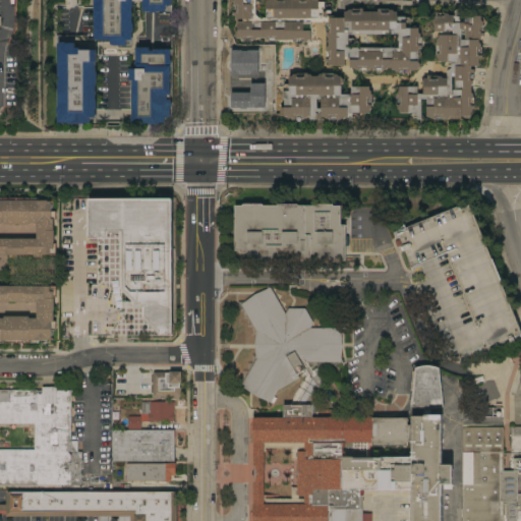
[(94,0),(171,0),(171,6),(167,5),(167,7),(165,10),(165,11),(156,11),(156,12),(151,13),(151,11),(142,11),(142,1),(133,1),(133,6),(131,6),(132,24),(133,24),(133,31),(131,31),(132,40),(129,40),(126,43),(126,46),(115,46),(115,45),(110,45),(110,40),(94,40),(94,0)]
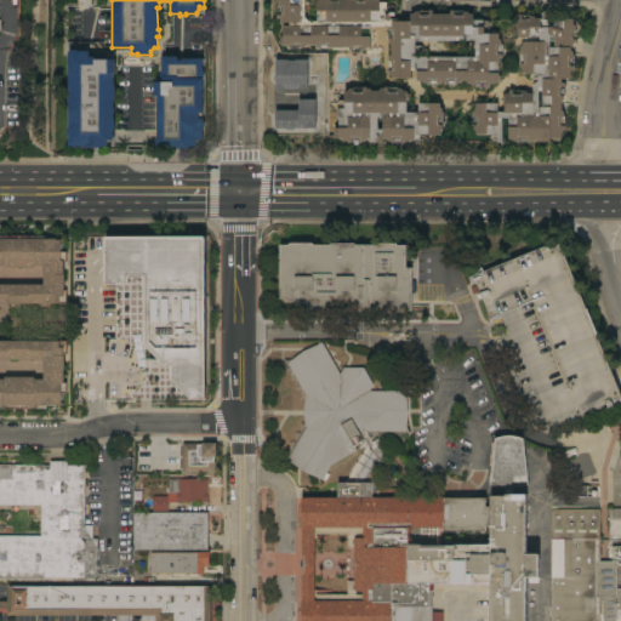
[(366,47),(365,50),(362,50),(362,52),(348,52),(348,47),(329,47),(329,50),(315,49),(315,45),(307,45),(305,47),(300,47),(300,50),(286,49),(286,46),(283,45),(283,44),(280,43),(280,39),(280,36),(283,34),(283,26),(290,26),(290,23),(280,23),(280,18),(277,18),(277,5),(278,5),(278,1),(279,0),(303,0),(303,17),(308,22),(317,22),(317,0),(389,0),(389,3),(399,1),(400,16),(410,16),(410,15),(412,15),(415,12),(419,12),(419,11),(436,10),(436,15),(459,15),(459,12),(467,12),(469,15),(473,15),(473,20),(482,20),(482,21),(488,21),(489,23),(489,26),(488,27),(484,27),(484,34),(499,34),(499,39),(501,41),(501,45),(502,45),(502,58),(499,58),(499,75),(500,77),(501,80),(499,81),(499,84),(489,84),(489,87),(476,87),(476,86),(472,86),(469,84),(467,84),(467,81),(461,81),(460,84),(456,84),(456,85),(444,85),(444,81),(440,81),(440,85),(427,85),(427,84),(425,84),(421,81),(416,81),(416,72),(410,72),(410,78),(391,79),(391,74),(387,74),(387,61),(388,61),(388,57),(391,55),(391,45),(388,43),(388,39),(387,39),(387,27),(371,27),(370,47),(366,47)]
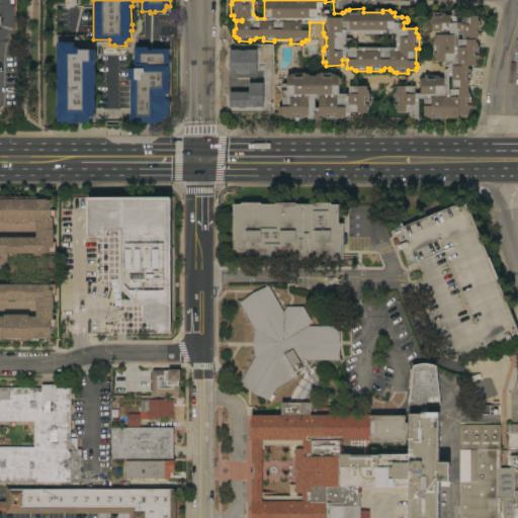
[(471,80),(469,80),(469,83),(468,85),(468,92),(470,94),(470,97),(471,97),(471,107),(469,107),(469,110),(468,111),(468,115),(466,115),(465,117),(462,118),(460,116),(447,116),(445,118),(442,118),(424,118),(424,98),(418,98),(419,118),(410,118),(408,116),(408,114),(411,112),(397,112),(397,109),(395,108),(395,105),(394,105),(394,92),(397,88),(397,86),(415,86),(415,94),(421,94),(421,86),(419,85),(419,81),(421,80),(421,78),(424,78),(424,75),(428,75),(428,76),(438,76),(440,78),(444,78),(444,71),(448,68),(444,68),(442,66),(442,63),(446,61),(436,61),(436,59),(434,58),(434,54),(433,54),(433,42),(434,42),(434,39),(436,37),(436,34),(438,34),(438,31),(432,31),(431,12),(434,12),(441,12),(441,13),(445,13),(446,15),(451,15),(451,11),(452,10),(456,10),(457,12),(457,20),(462,20),(462,16),(478,15),(479,20),(480,21),(480,25),(481,25),(482,36),(479,36),(479,39),(476,39),(476,41),(478,44),(478,47),(480,47),(480,58),(476,58),(476,66),(468,66),(468,69),(471,69),(471,80)]
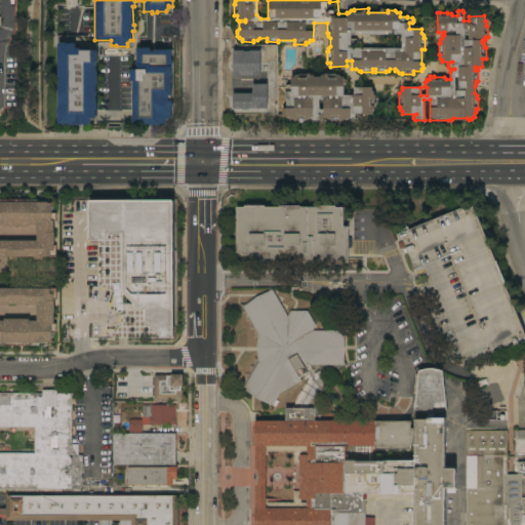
[(68,125),(68,124),(64,124),(64,126),(62,126),(59,124),(57,124),(57,114),(56,114),(56,109),(57,109),(57,38),(78,39),(82,43),(95,42),(95,50),(97,50),(97,62),(96,62),(96,73),(97,73),(97,85),(95,85),(96,104),(97,104),(97,109),(95,109),(95,124),(84,124),(84,125),(68,125)]
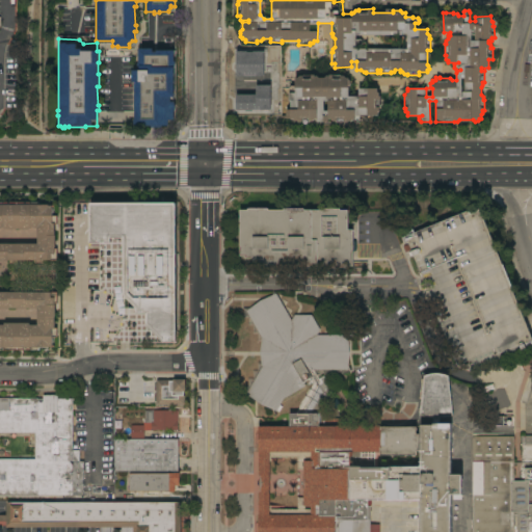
[(135,82),(132,82),(132,71),(137,71),(137,63),(138,63),(138,49),(152,49),(152,52),(156,52),(156,50),(174,50),(174,97),(174,104),(175,104),(175,110),(174,110),(174,120),(171,120),(168,123),(168,126),(161,126),(161,127),(151,127),(152,126),(134,126),(134,125),(133,125),(133,120),(134,120),(135,82)]
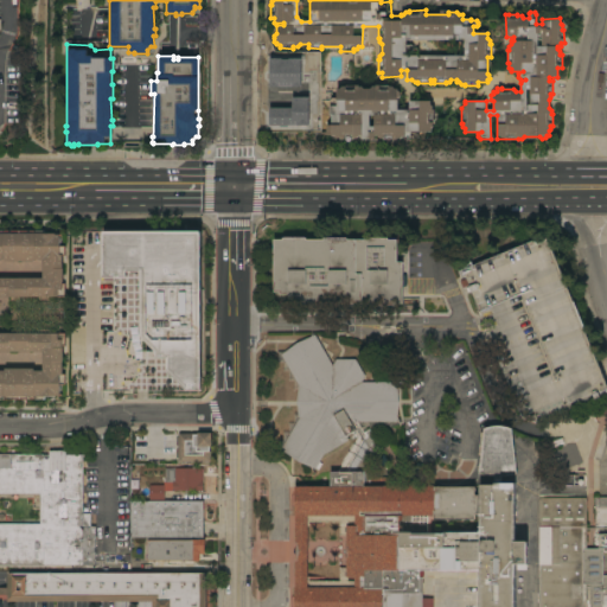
[(429,104),(432,107),(432,109),(433,109),(433,123),(432,123),(432,126),(429,128),(430,131),(410,132),(410,133),(416,133),(417,135),(417,136),(415,139),(383,140),(383,139),(378,139),(377,136),(374,136),(374,139),(362,139),(362,135),(358,135),(358,138),(351,136),(351,139),(336,139),(337,136),(331,136),(331,133),(325,133),(326,128),(327,126),(331,126),(331,115),(328,115),(328,106),(330,106),(330,100),(331,98),(334,98),(336,101),(336,89),(339,89),(343,85),(357,85),(357,87),(360,87),(363,89),(370,89),(372,87),(376,87),(376,85),(388,85),(388,87),(391,87),(394,89),(397,89),(397,91),(400,93),(400,96),(397,97),(397,110),(409,110),(409,101),(429,101),(429,104)]
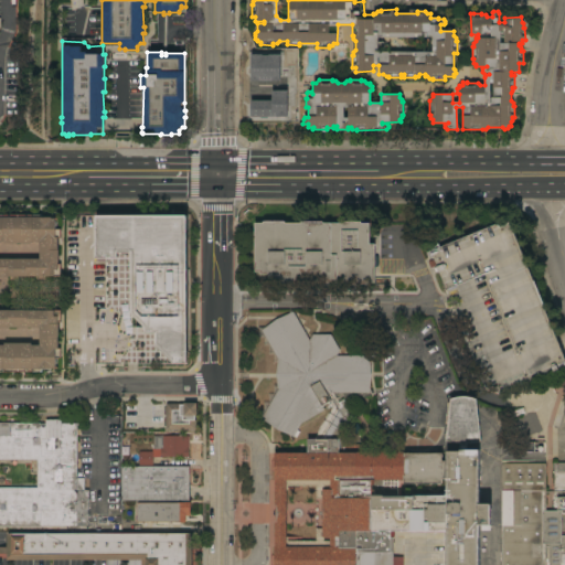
[(0,214),(41,214),(40,217),(51,217),(57,217),(57,220),(55,220),(55,230),(60,230),(60,238),(57,238),(57,249),(59,249),(59,263),(57,263),(57,264),(60,264),(60,276),(45,276),(45,280),(36,280),(36,277),(19,277),(19,279),(10,279),(10,276),(0,276),(0,214)]
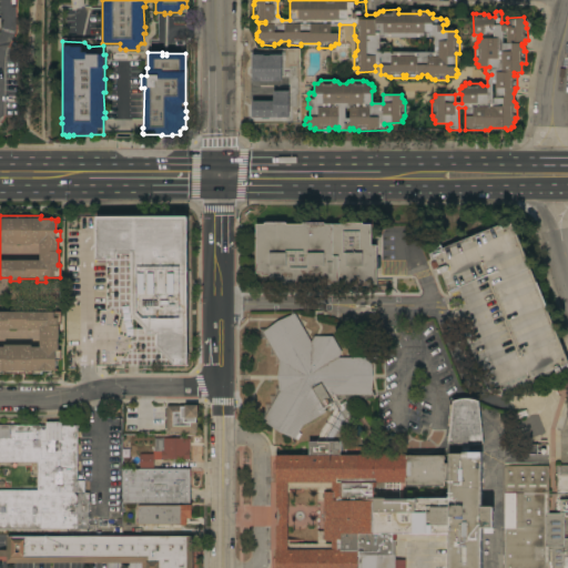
[(131,254),(118,254),(118,260),(112,260),(112,259),(108,259),(108,260),(95,260),(95,216),(188,217),(188,366),(174,366),(155,346),(155,335),(145,335),(145,328),(131,315),(131,254)]
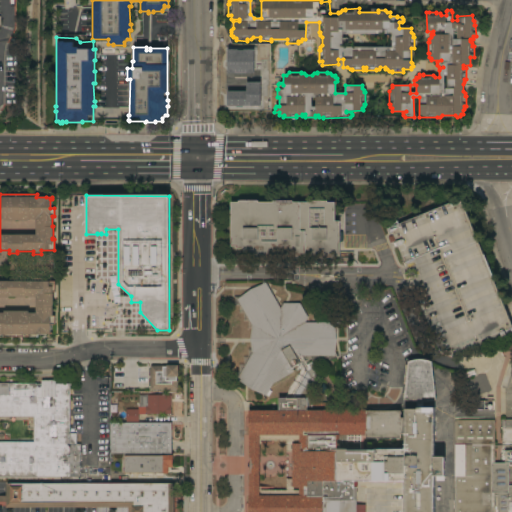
[(238,202),(238,201),(258,201),(258,202),(272,202),(272,201),(292,201),(292,202),(307,202),(307,201),(327,201),(327,202),(334,202),(334,221),(339,221),(339,256),(331,256),(331,258),(312,258),(312,256),(297,256),(297,258),(305,258),(305,266),(291,266),(291,256),(263,256),(263,258),(252,258),(252,252),(243,252),(243,249),(235,249),(235,246),(230,246),(230,202),(238,202)]
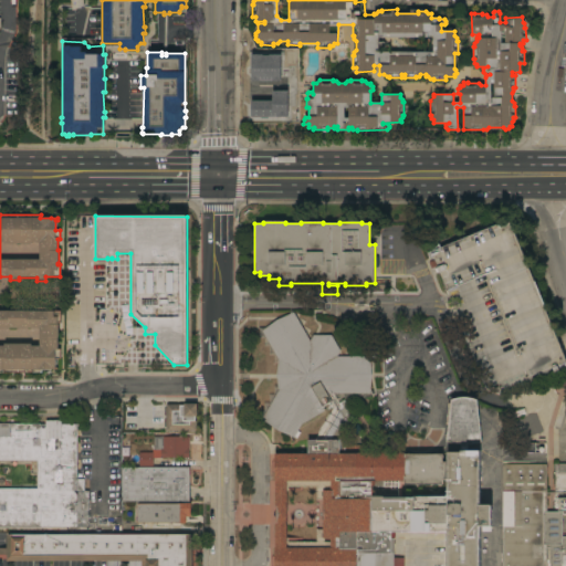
[(565,363),(565,368),(554,374),(553,371),(498,394),(484,388),(438,273),(436,268),(437,268),(437,266),(431,269),(429,263),(433,261),(431,254),(438,252),(437,249),(498,224),(499,227),(510,222),(565,363)]
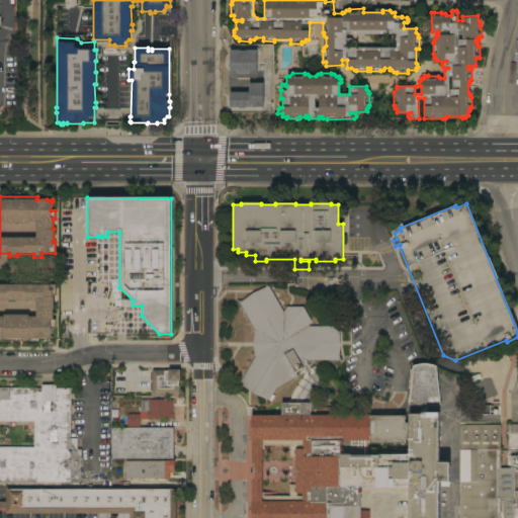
[(0,285),(9,285),(9,281),(17,281),(17,284),(23,283),(23,284),(32,284),(32,281),(41,281),(41,285),(55,284),(55,296),(53,296),(53,320),(55,320),(55,328),(50,328),(50,336),(52,336),(52,338),(36,338),(36,341),(3,341),(0,341),(0,285)]
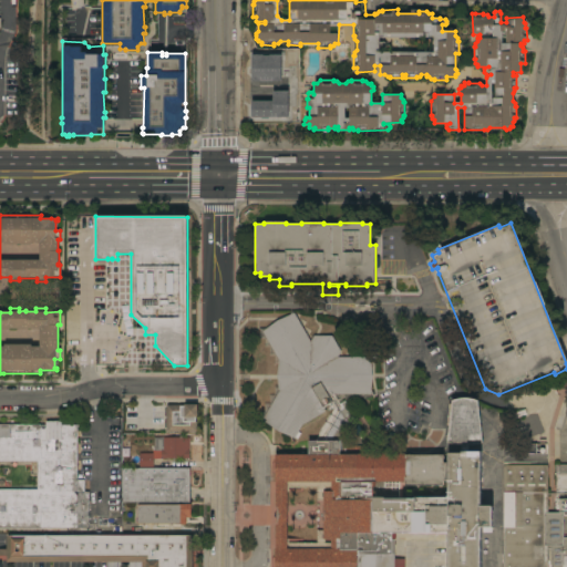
[(447,566),(447,533),(391,534),(394,534),(394,539),(393,539),(393,559),(404,559),(404,566),(275,566),(275,548),(275,525),(276,525),(276,505),(276,482),(275,482),(275,455),(308,454),(308,441),(319,441),(334,408),(331,402),(322,406),(326,412),(301,425),(298,432),(300,433),(297,440),(295,437),(294,439),(261,420),(278,391),(276,375),(278,360),(261,332),(277,321),(294,313),(310,341),(313,336),(331,336),(341,352),(338,358),(371,358),(371,394),(333,394),(339,404),(343,401),(353,416),(344,430),(344,446),(369,445),(369,454),(461,453),(461,451),(481,451),(482,506),(491,506),(492,528),(490,528),(490,534),(481,534),(481,566),(447,566)]
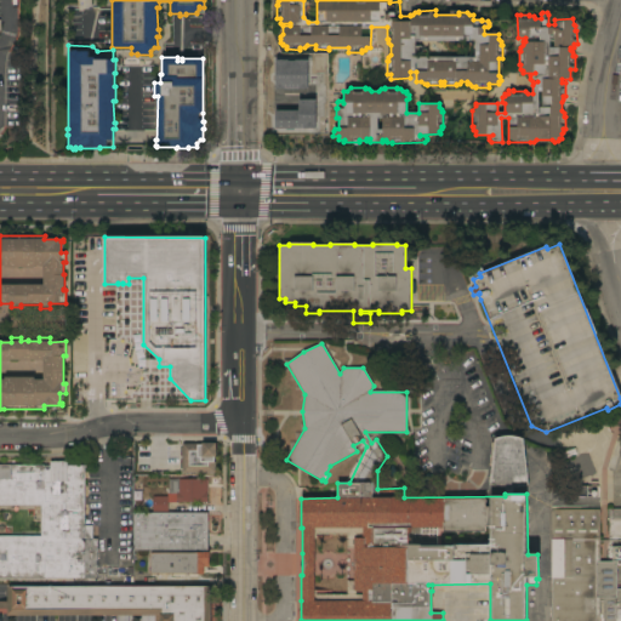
[(523,486),(516,488),(505,488),(495,486),(489,485),(490,468),(489,467),(491,442),(494,442),(494,438),(499,437),(505,436),(512,436),(518,437),(522,438),(528,485),(523,486)]
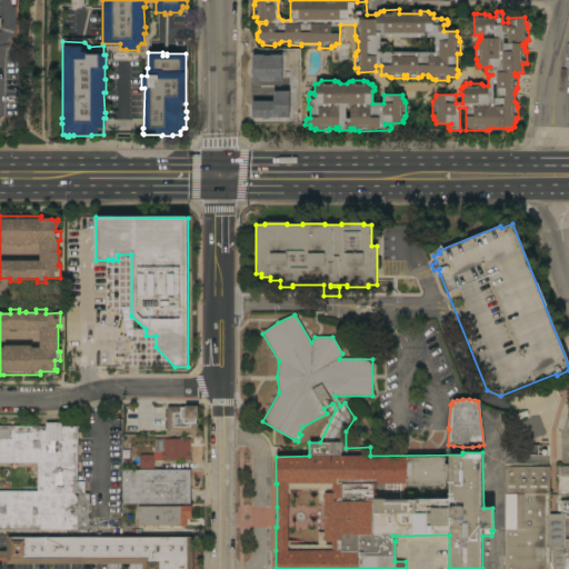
[(566,401),(568,401),(568,409),(560,439),(555,437),(566,401)]
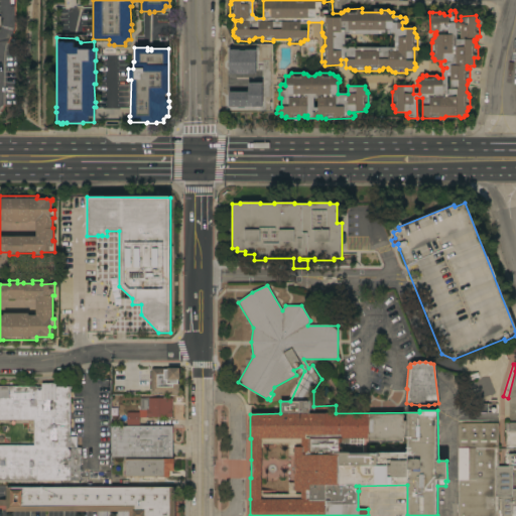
[(151,393),(151,369),(167,369),(167,368),(179,368),(179,379),(177,379),(177,384),(178,384),(178,393),(151,393)]
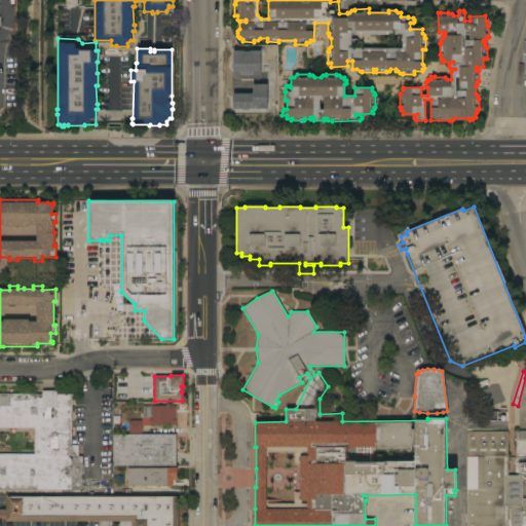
[(0,490),(0,393),(37,393),(37,395),(42,395),(42,390),(57,390),(57,393),(73,393),(73,396),(71,396),(71,445),(78,445),(78,456),(82,456),(82,490),(0,490)]
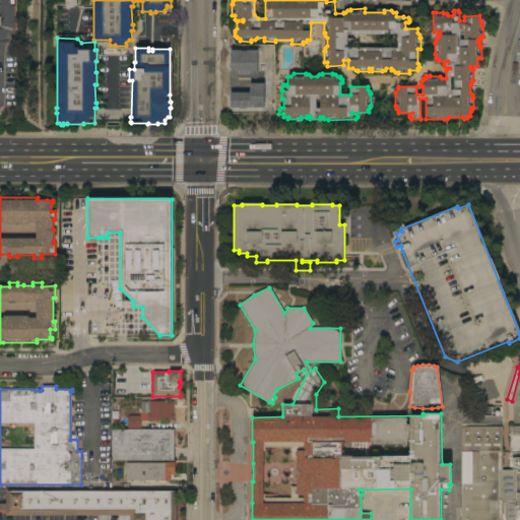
[(174,401),(174,412),(173,412),(173,420),(171,420),(171,419),(149,420),(147,420),(147,413),(141,413),(141,401),(174,401)]
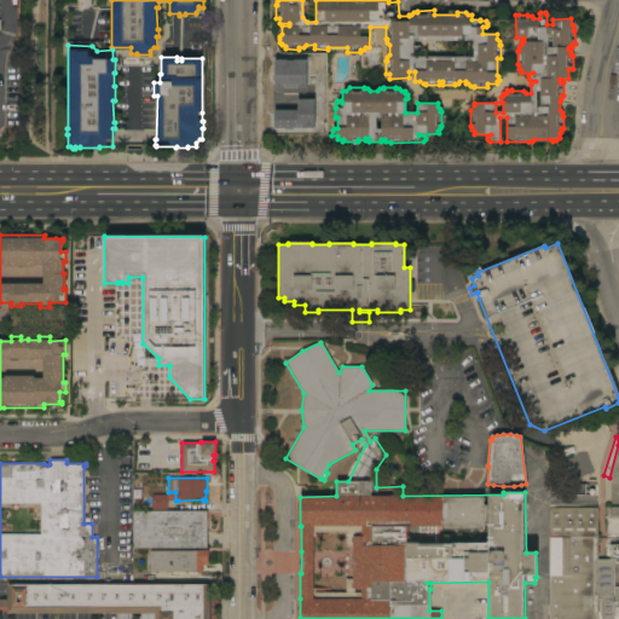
[(166,495),(166,509),(151,509),(151,508),(145,508),(145,497),(151,497),(151,495),(166,495)]
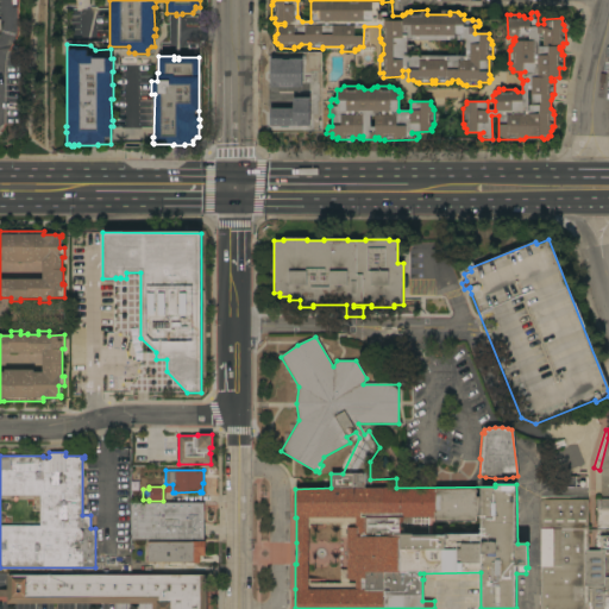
[(540,608),(540,500),(588,500),(588,551),(604,551),(604,578),(608,578),(608,608),(591,608),(591,586),(588,586),(588,604),(584,604),(584,608),(540,608)]
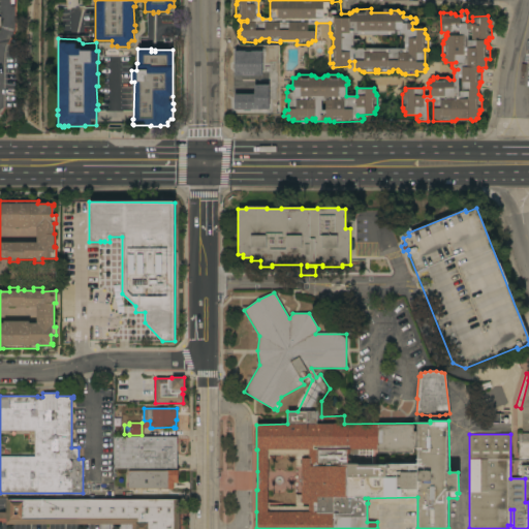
[(518,434),(528,434),(528,460),(518,460),(518,434)]
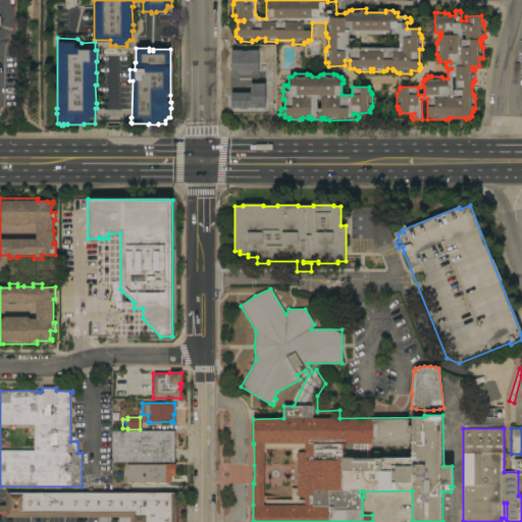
[(174,431),(174,462),(111,462),(111,431),(174,431)]
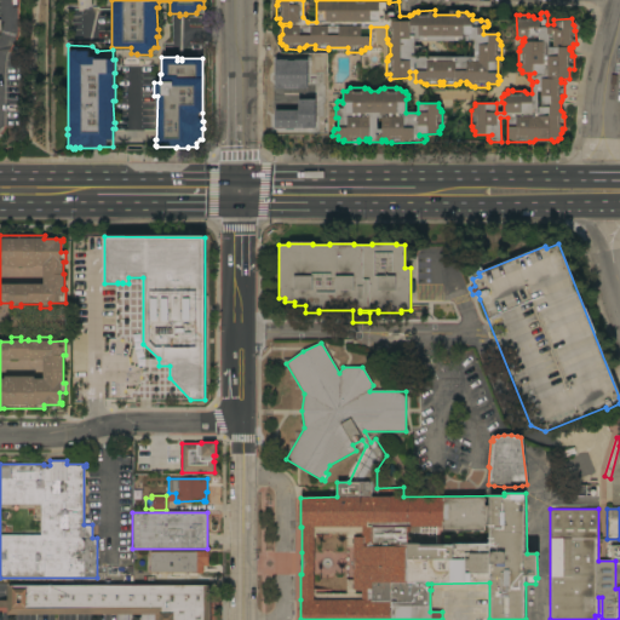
[(208,551),(208,567),(204,567),(204,573),(150,573),(150,552),(208,551)]
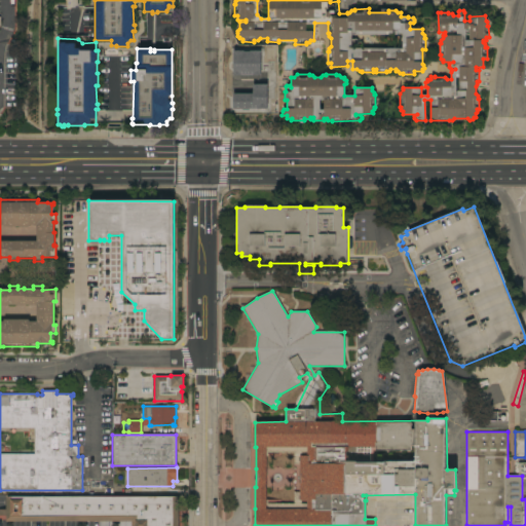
[(112,495),(179,495),(179,525),(130,525),(130,521),(5,521),(5,516),(0,516),(0,510),(5,510),(5,494),(103,494),(103,486),(112,486),(112,495)]
